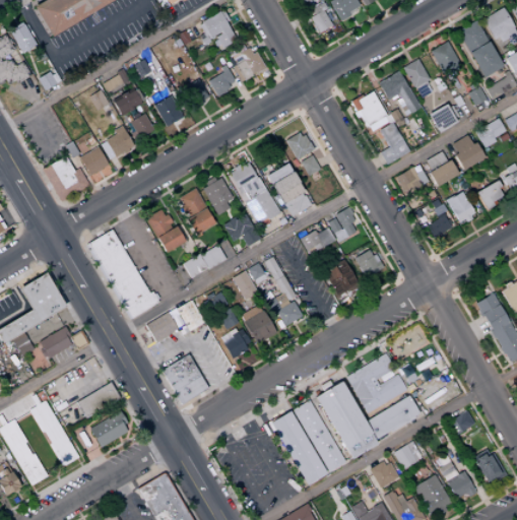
[(36,7),(48,0),(117,0),(54,38),(36,7)]
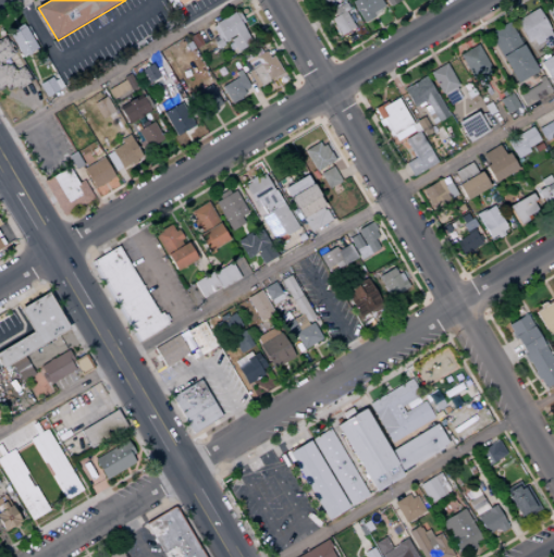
[(169,0),(198,0),(195,2),(193,0),(191,0),(181,7),(182,8),(176,11),(169,0)]
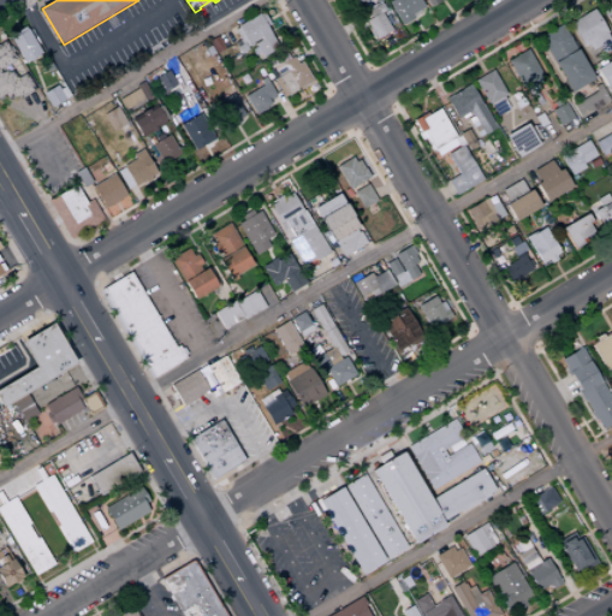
[(391,1),(392,0),(422,0),(427,7),(415,15),(417,18),(416,19),(405,25),(391,1)]
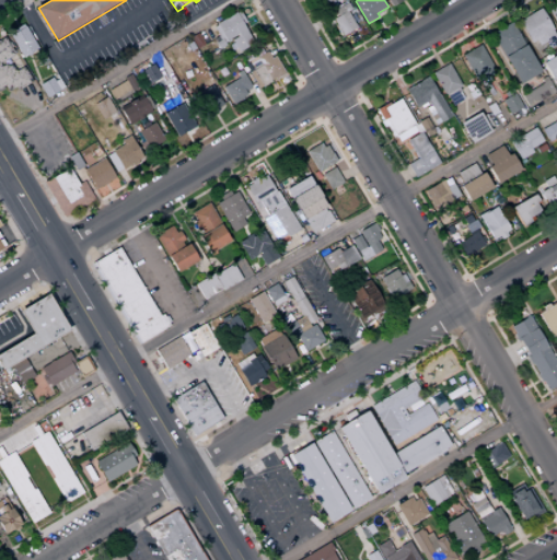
[(338,10),(350,2),(354,9),(349,11),(341,15),(338,10)]
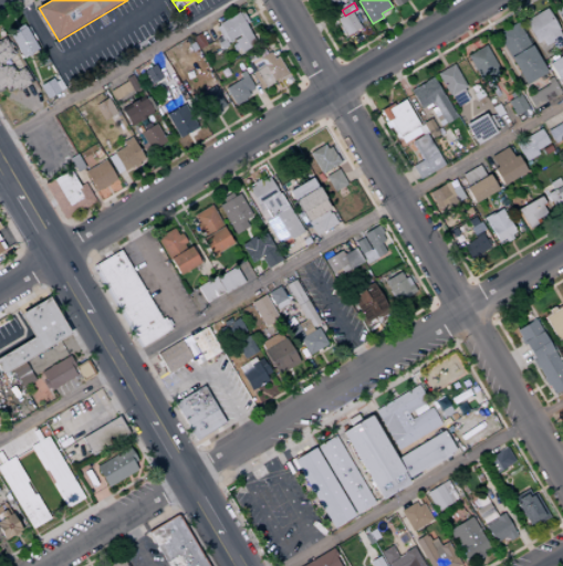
[(540,43),(528,21),(537,16),(550,8),(562,30),(562,31),(562,46),(559,49),(555,42),(548,45),(545,40),(540,43)]
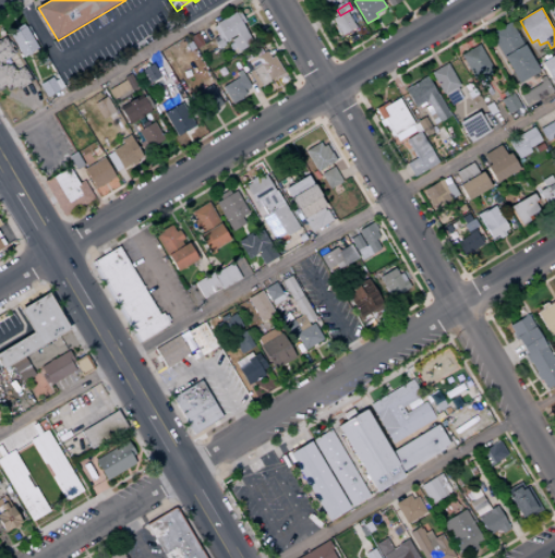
[(218,24),(237,12),(238,13),(241,11),(245,19),(248,22),(244,24),(256,43),(237,55),(218,24)]
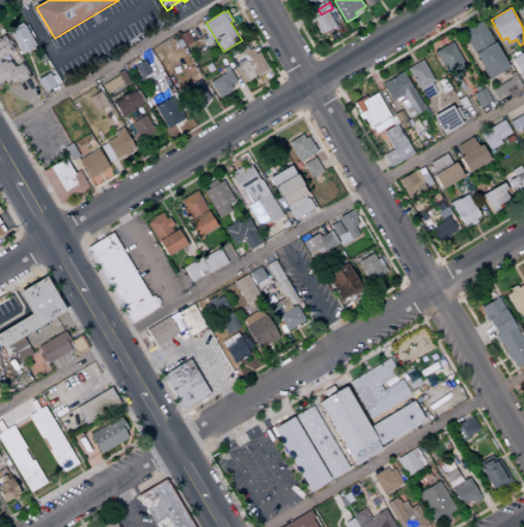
[(328,10),(338,26),(325,33),(316,18),(321,14),(328,10)]
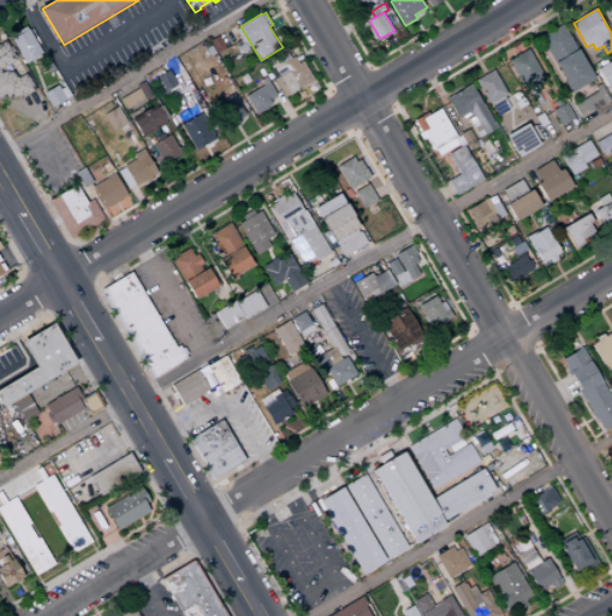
[(560,64),(559,65),(542,37),(565,24),(581,49),(559,63),(560,64)]
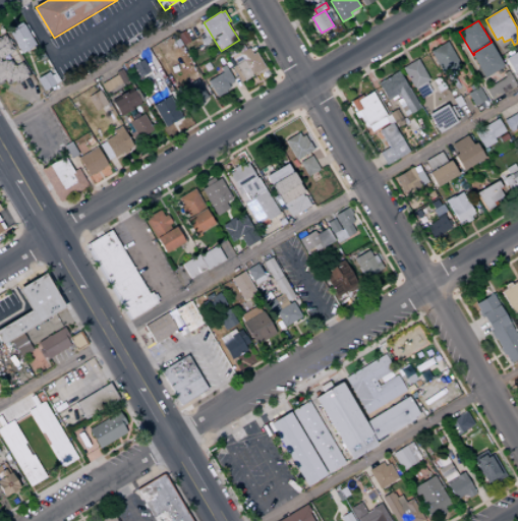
[(24,22),(38,45),(30,50),(24,53),(10,31),(19,25),(24,22)]
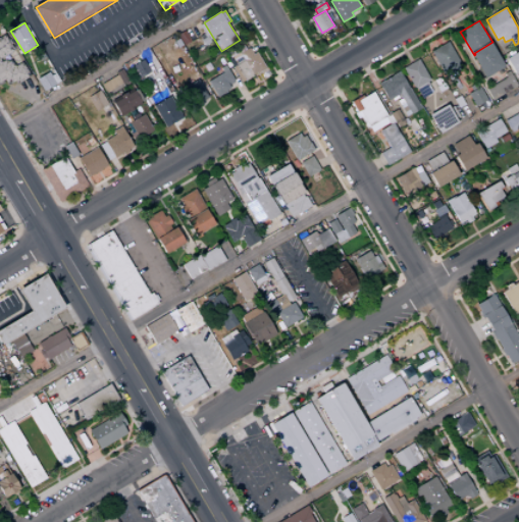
[(179,35),(187,31),(193,41),(186,46),(179,35)]
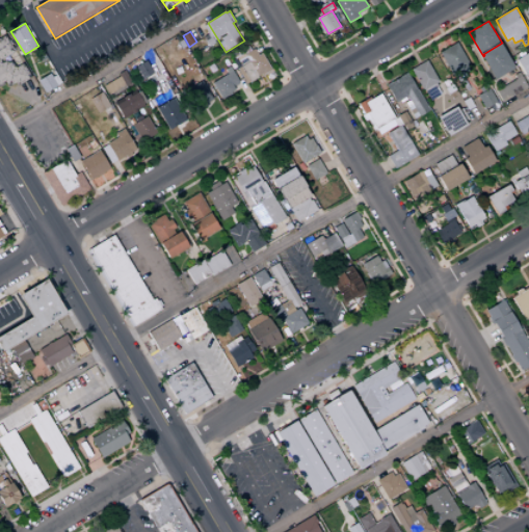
[(0,89),(0,38),(6,34),(17,51),(2,60),(3,62),(8,59),(10,62),(14,60),(18,67),(25,62),(33,77),(20,85),(3,96),(0,89)]
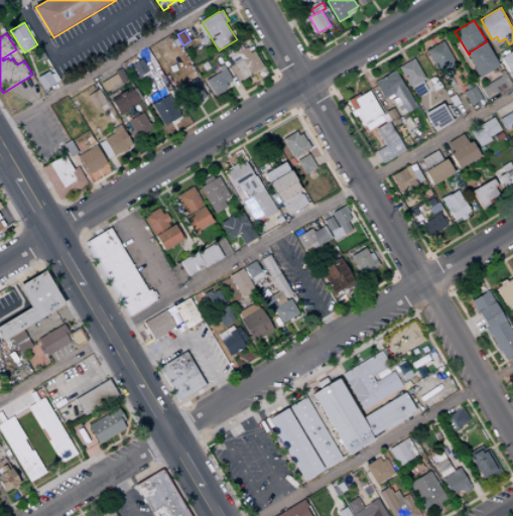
[(201,39),(207,35),(211,41),(205,45),(201,39)]
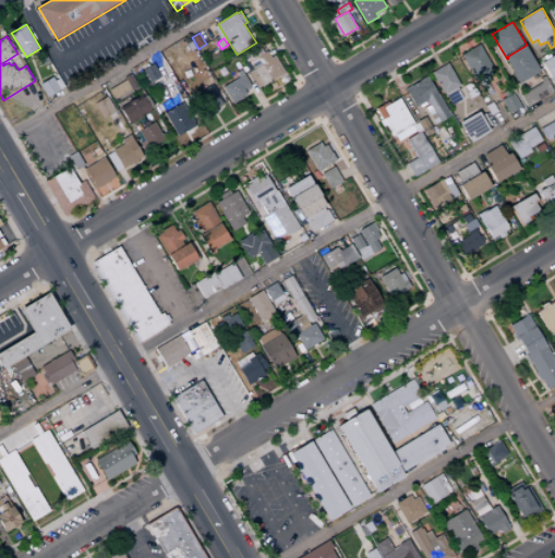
[(463,55),(473,49),(481,44),(494,67),(477,76),(465,57),(463,55)]
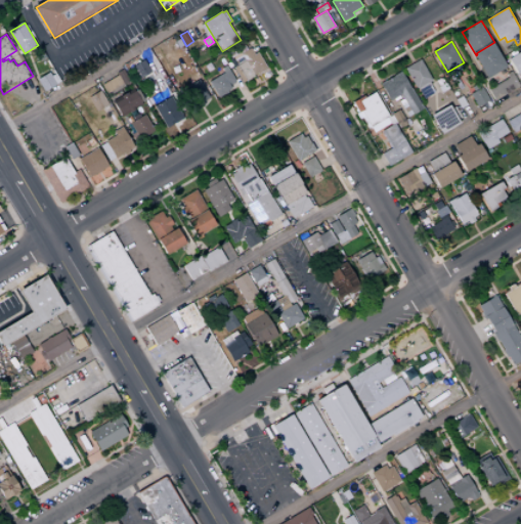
[(490,78),(477,54),(476,53),(494,42),(495,41),(510,67),(490,78)]
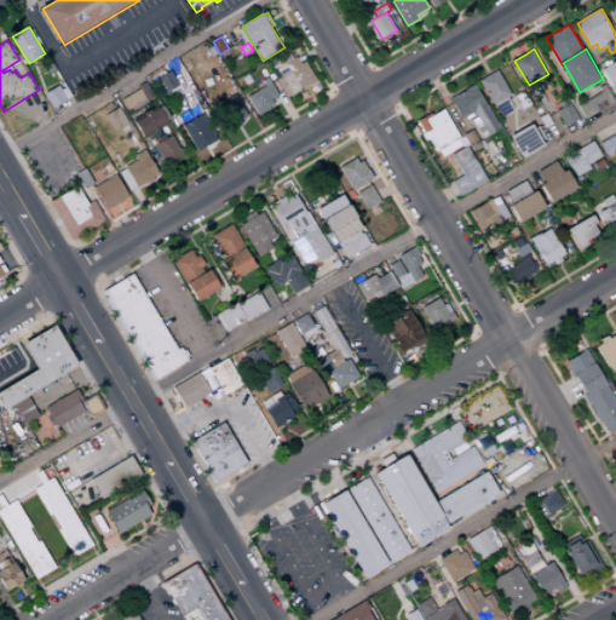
[(274,72),(277,69),(276,68),(286,62),(287,63),(298,57),(300,61),(303,64),(306,62),(316,79),(317,78),(324,90),(315,96),(311,87),(309,90),(308,90),(306,86),(303,89),(303,90),(289,98),(274,72)]
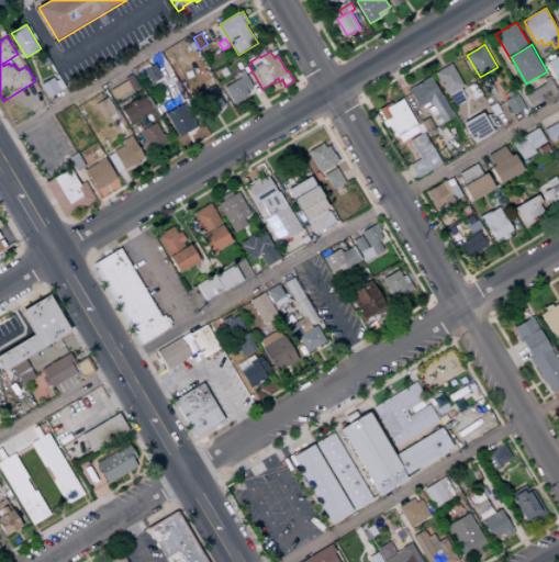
[(547,64),(558,56),(558,79),(557,80),(547,64)]
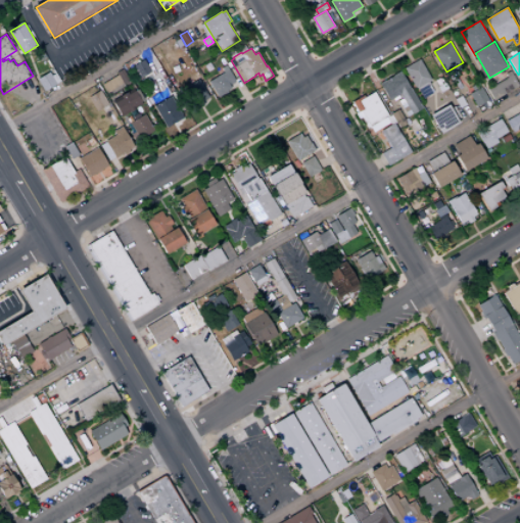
[(133,67),(145,59),(153,72),(141,79),(133,67)]
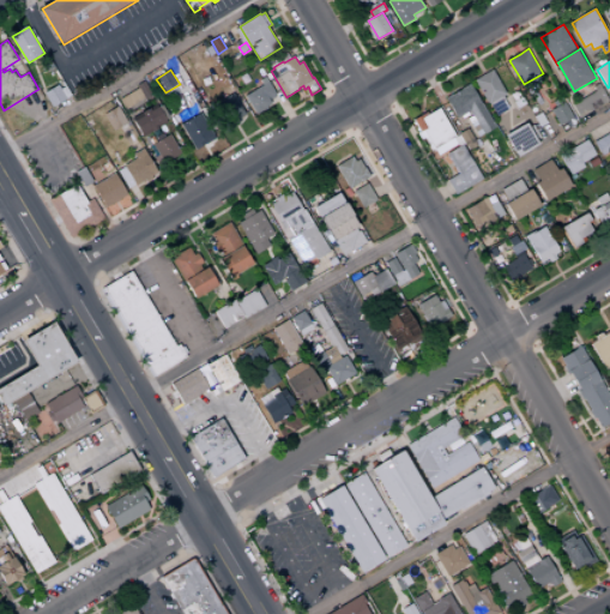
[(476,80),(485,74),(494,70),(495,71),(508,94),(506,96),(491,104),(490,104),(477,82),(476,80)]
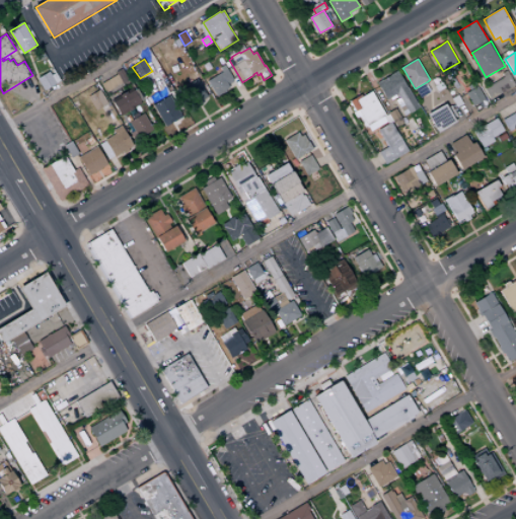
[(172,68),(178,64),(181,70),(180,70),(181,73),(177,76),(172,68)]
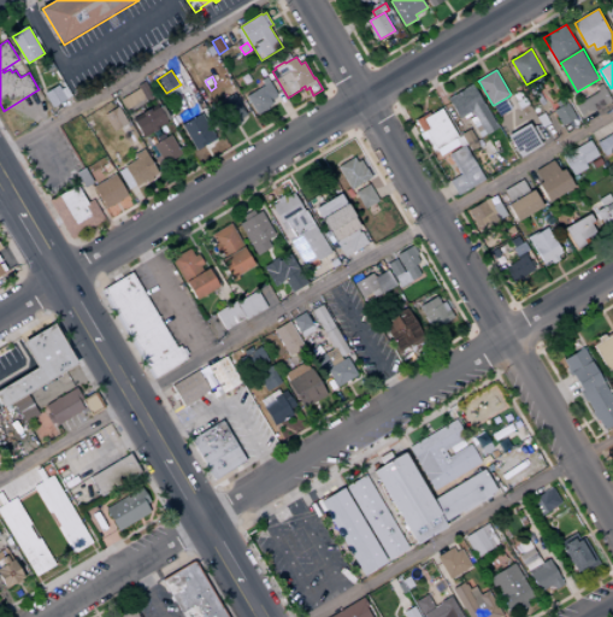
[(248,97),(265,86),(263,81),(269,77),(278,94),(277,95),(278,98),(273,101),(276,105),(259,115),(248,97)]
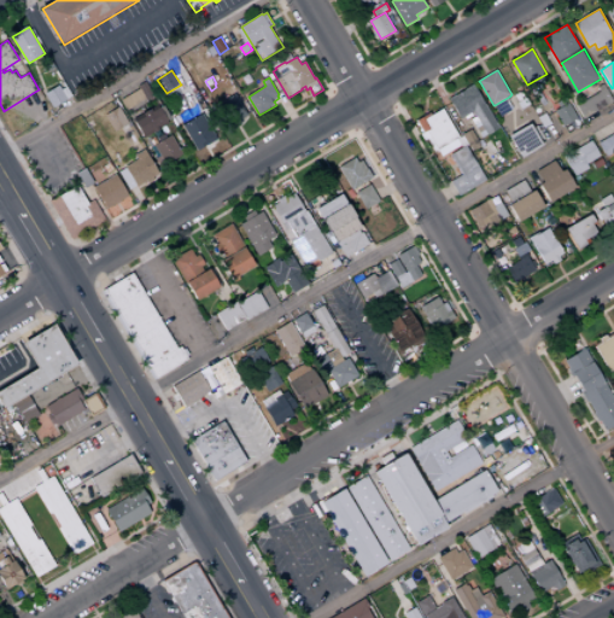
[(141,88),(140,86),(147,81),(156,95),(148,100),(147,99),(141,88)]
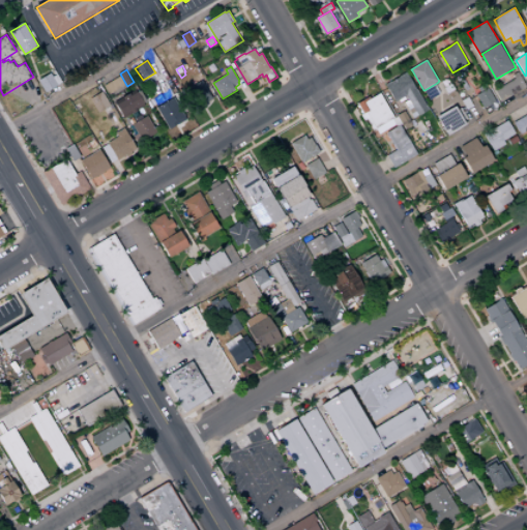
[(39,80),(40,80),(52,72),(58,84),(59,85),(47,92),(39,80)]
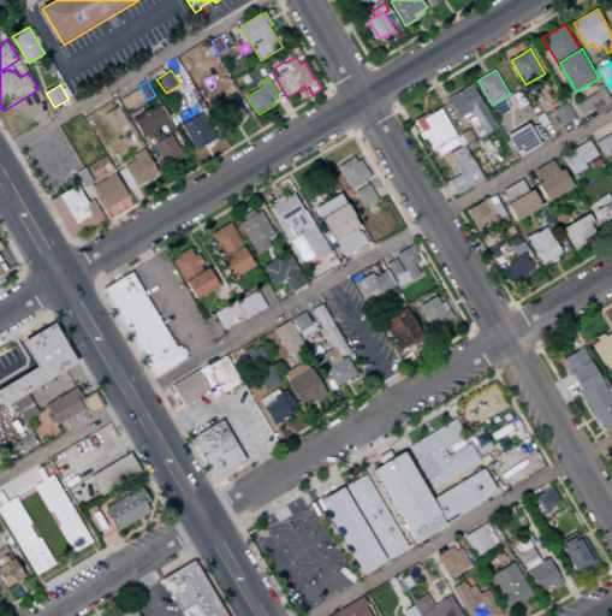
[(461,119),(449,99),(474,84),(499,128),(487,135),(474,112),(461,119)]
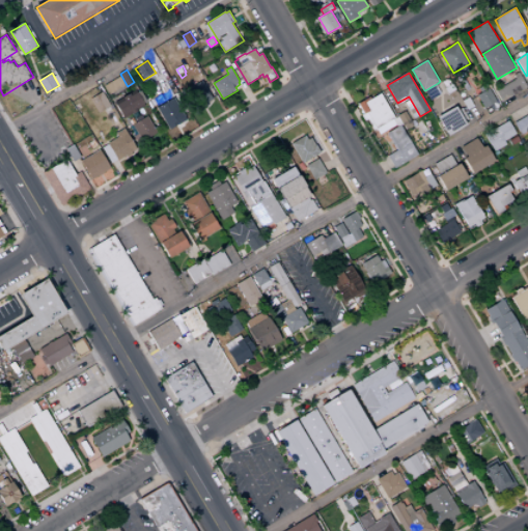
[(496,91),(497,91),(517,79),(516,78),(515,76),(519,73),(527,86),(527,89),(503,103),(502,103),(496,91)]
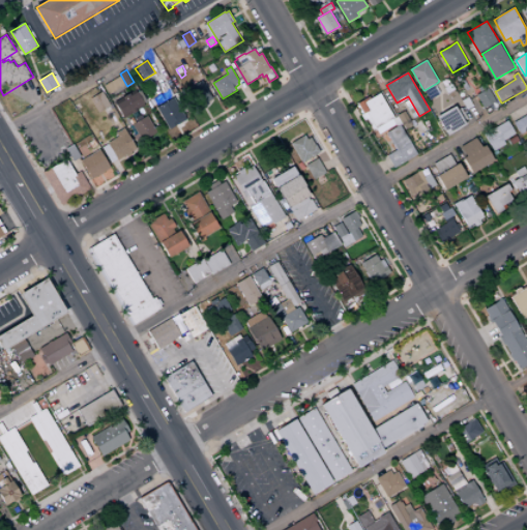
[(105,86),(121,76),(126,85),(110,94),(105,86)]
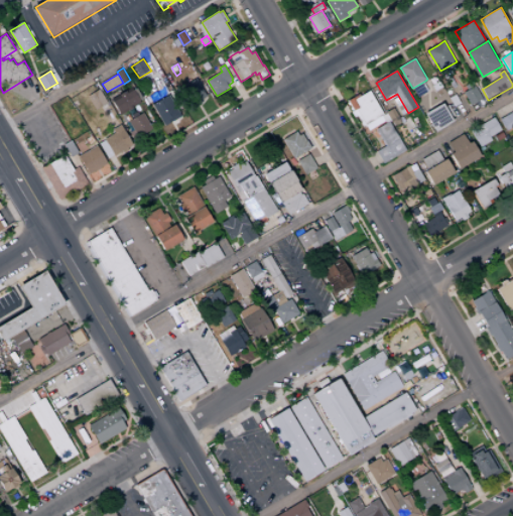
[(198,79),(208,96),(202,100),(204,103),(200,105),(194,109),(181,88),(198,79)]
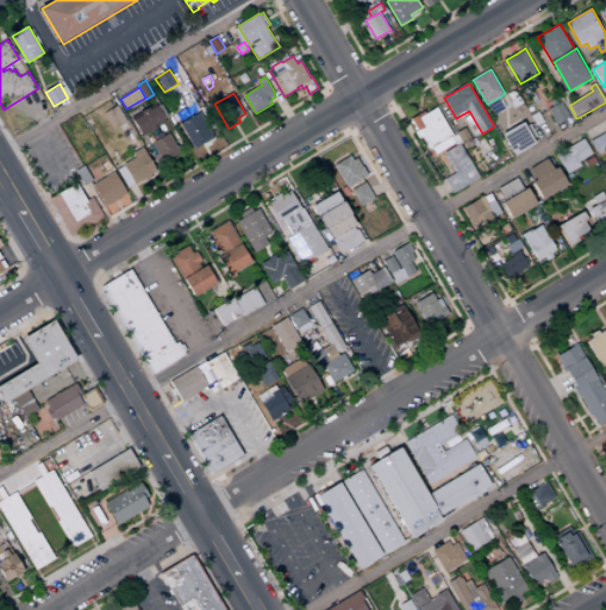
[(503,95),(505,99),(504,100),(508,107),(495,116),(488,104),(503,95)]
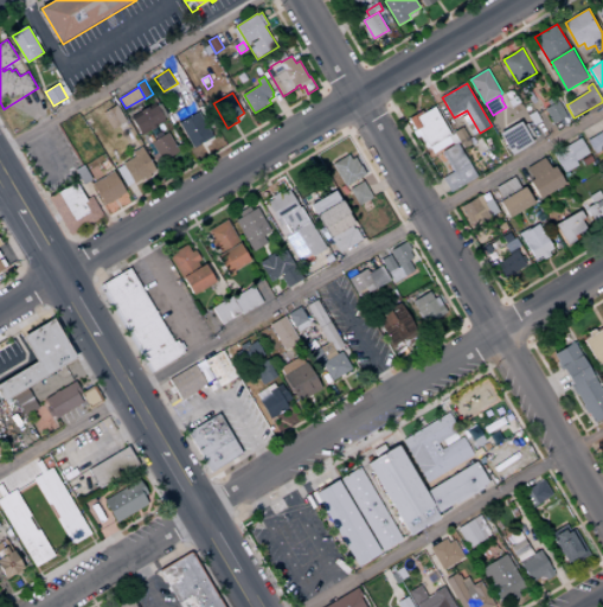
[(546,109),(560,101),(569,116),(556,125),(546,110),(546,109)]
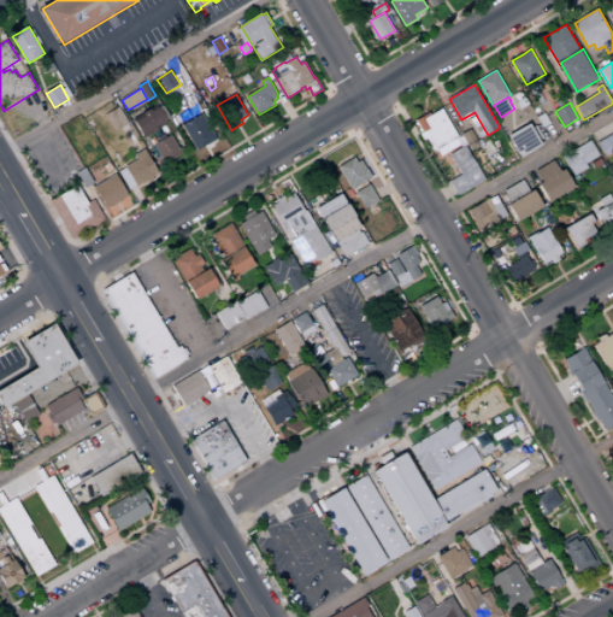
[(161,107),(164,105),(165,105),(172,118),(169,121),(161,107)]
